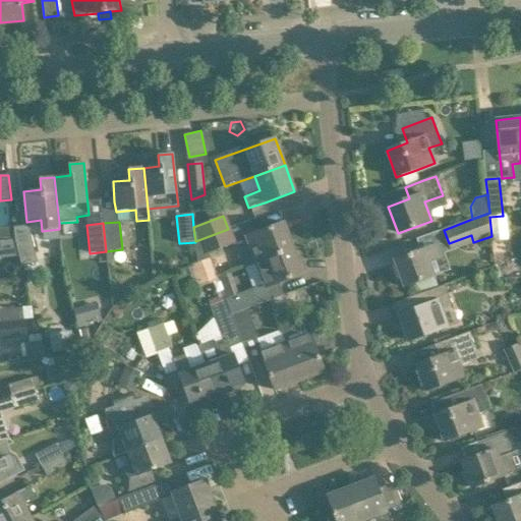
[(246,237),(255,263),(294,248),(284,223),(246,237)]
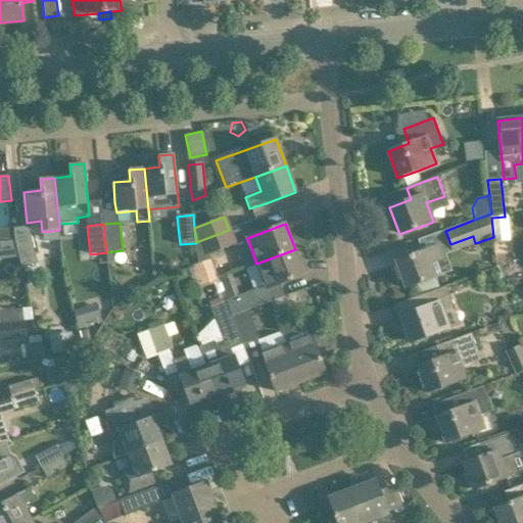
[(22,268),(38,264),(29,226),(14,228),(15,240),(22,268)]
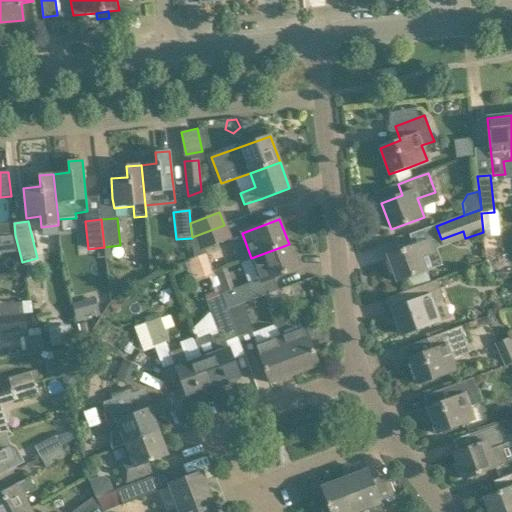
[(14,223),(0,224),(0,236),(15,235),(14,223)]
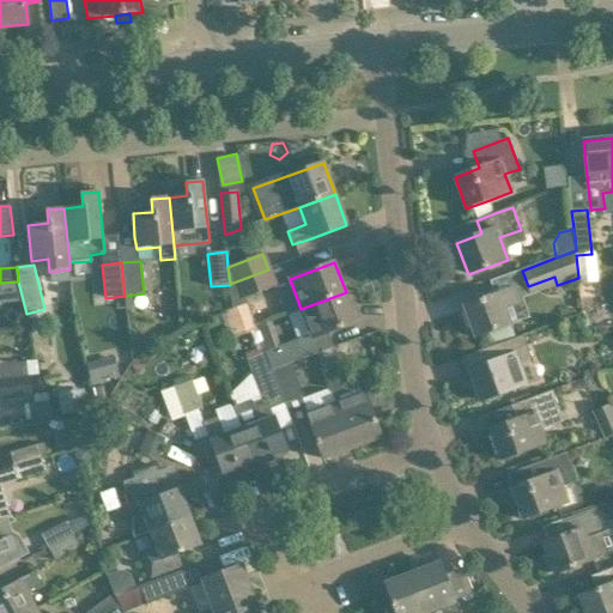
[(230,285),(232,309),(247,304),(246,298),(269,289),(275,286),(268,269),(230,284),(230,285)]
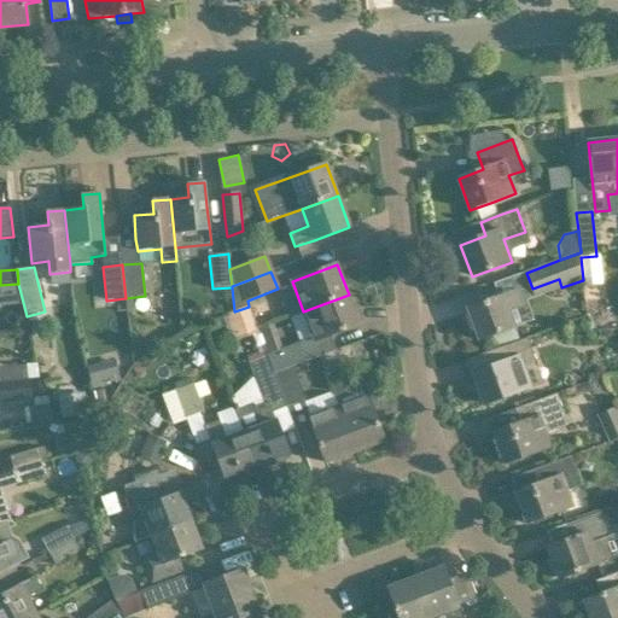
[(602,285),(584,287),(586,302),(604,301),(602,285)]
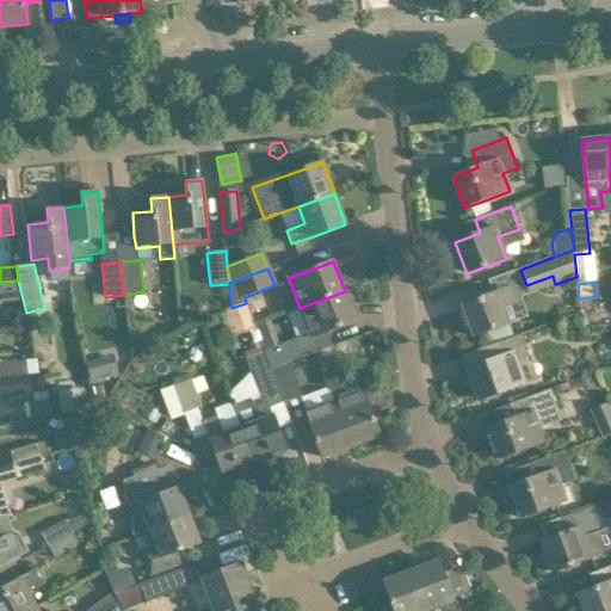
[(511,288),(483,297),(462,306),(473,337),(508,323),(503,307),(516,301),(511,288)]
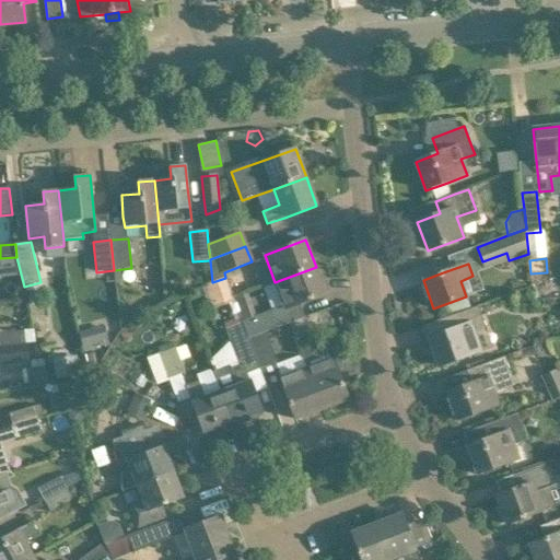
[(271,311),(247,319),(245,313),(248,312),(242,295),(234,298),(234,300),(241,316),(248,338),(266,331),(278,327),(290,324),(306,317),(301,304),(326,294),(325,290),(329,287),(323,270),(317,270),(316,267),(275,282),(283,306),(271,311)]
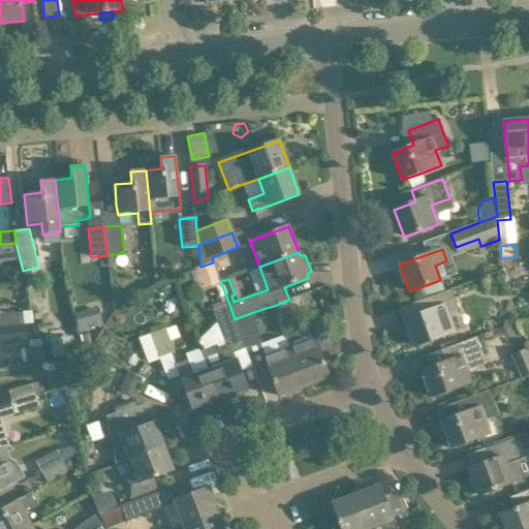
[(201,290),(221,283),(221,281),(213,262),(200,267),(193,270),(201,290)]
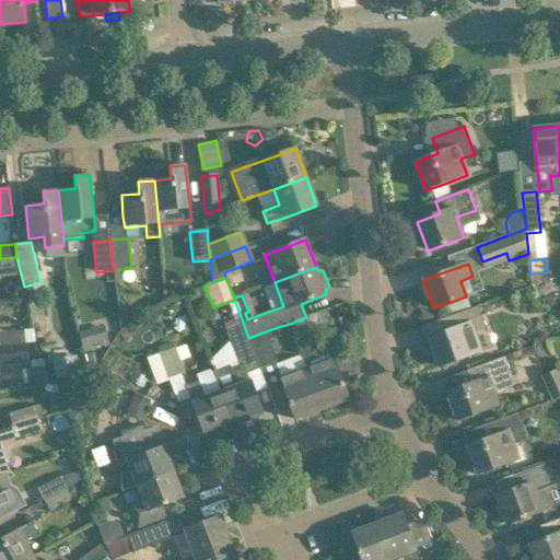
[(174,280),(165,281),(166,293),(175,293),(174,280)]
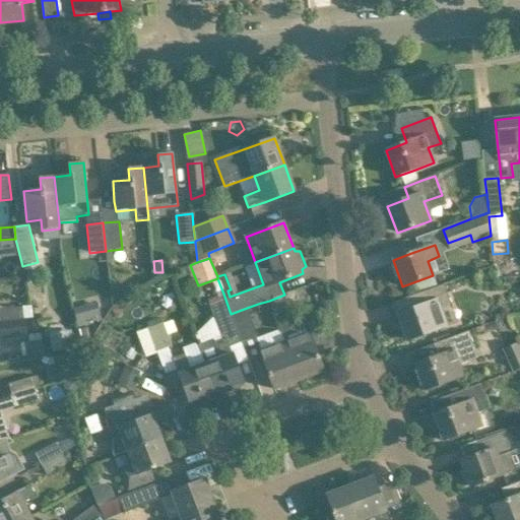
[(443,283),(432,288),(412,296),(417,307),(398,314),(408,340),(446,326),(441,311),(452,307),(443,283)]
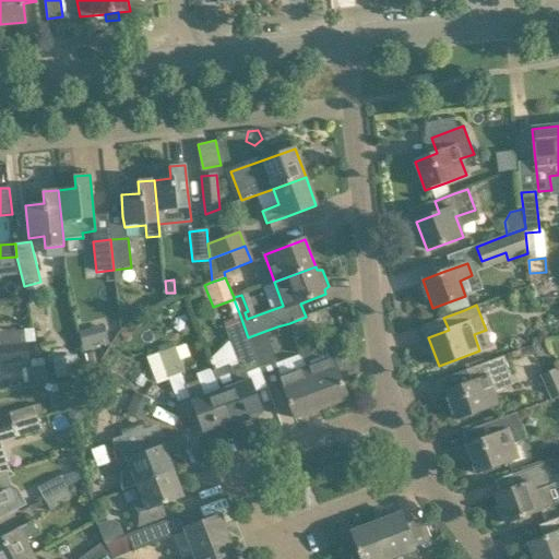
[(289,323),(295,337),(308,332),(332,323),(326,309),(306,317),(289,323)]
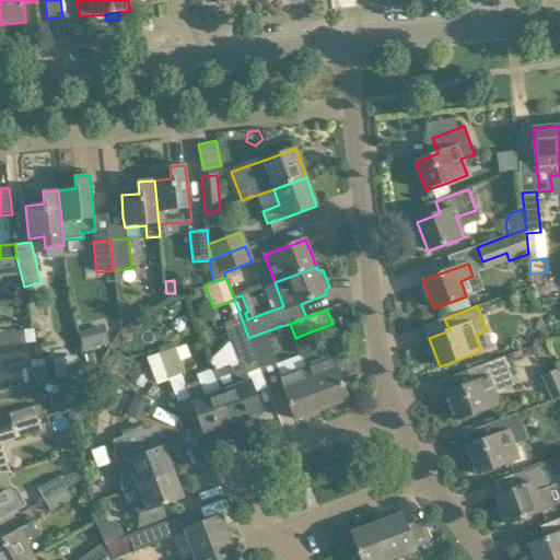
[(236,353),(253,347),(248,338),(241,316),(224,323),(226,329),(236,353)]
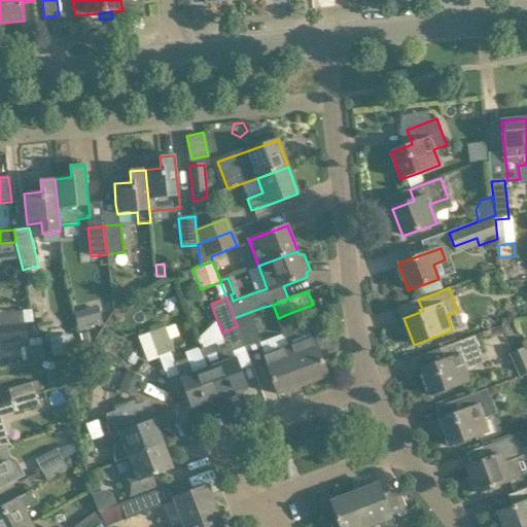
[(24,311),(0,313),(0,325),(6,325),(25,322),(34,321),(33,310),(24,311)]
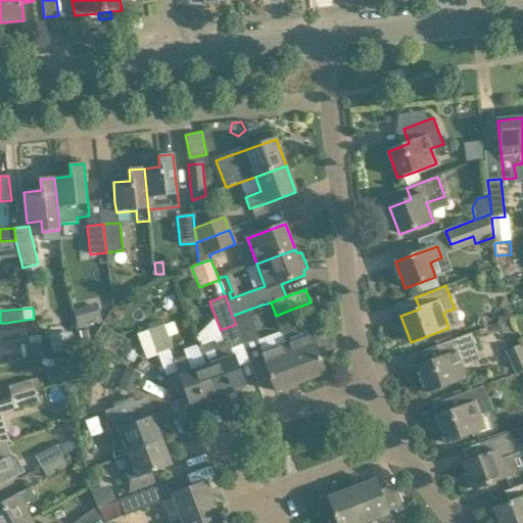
[(232,316),(236,324),(243,344),(258,338),(248,310),(232,316)]
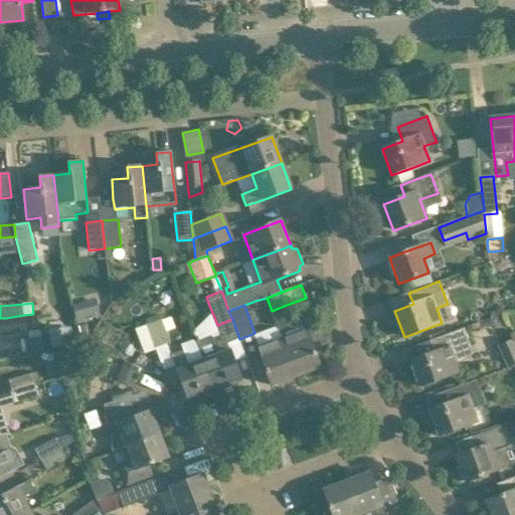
[(319,373),(317,369),(320,368),(302,317),(278,327),(282,339),(296,377),(305,374),(306,377),(319,373)]
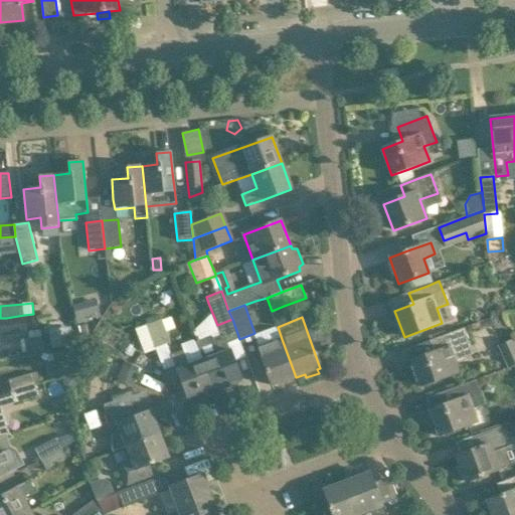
[(0,335),(8,334),(6,318),(0,318),(0,335)]
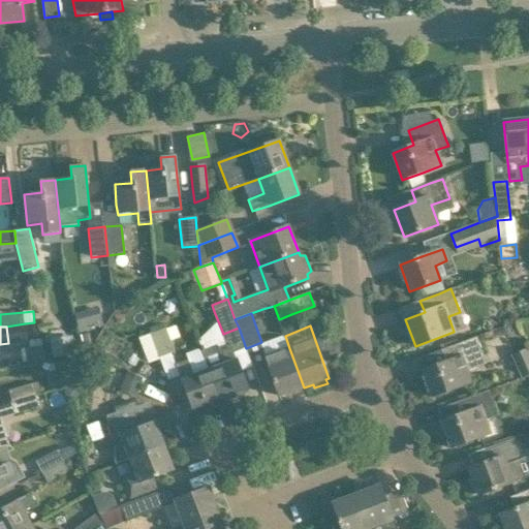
[(150,335),(158,358),(175,351),(165,329),(150,335)]
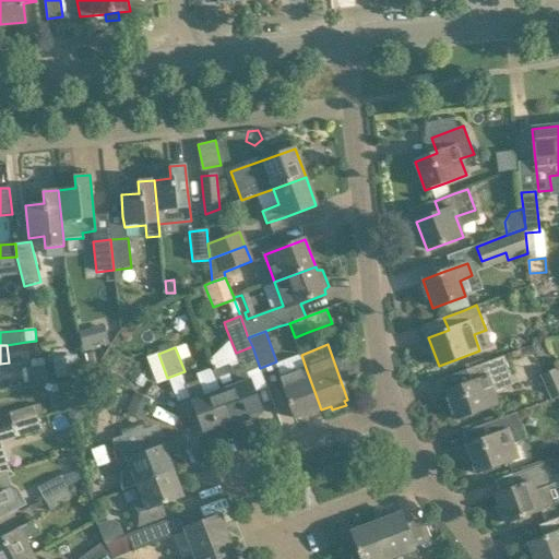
[(99,375),(94,352),(85,354),(91,377),(99,375)]
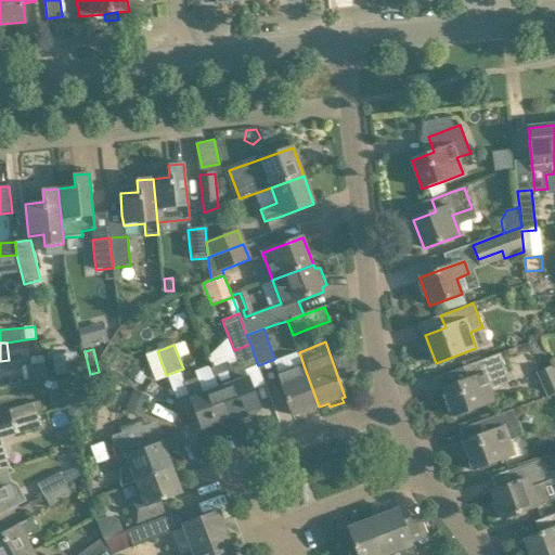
[(157,351),(145,356),(155,382),(167,377),(166,375),(157,351)]
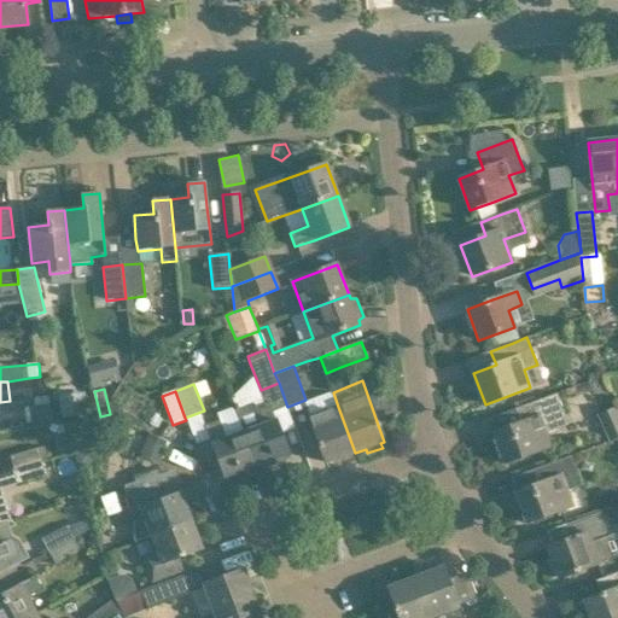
[(88,415),(86,392),(59,395),(62,418),(88,415)]
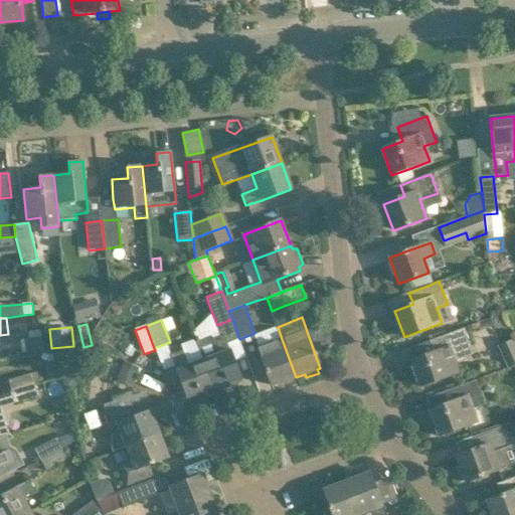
[(464,329),(448,335),(428,341),(433,353),(411,360),(420,387),(440,380),(459,373),(455,362),(466,358),(461,344),(468,341),(464,329)]
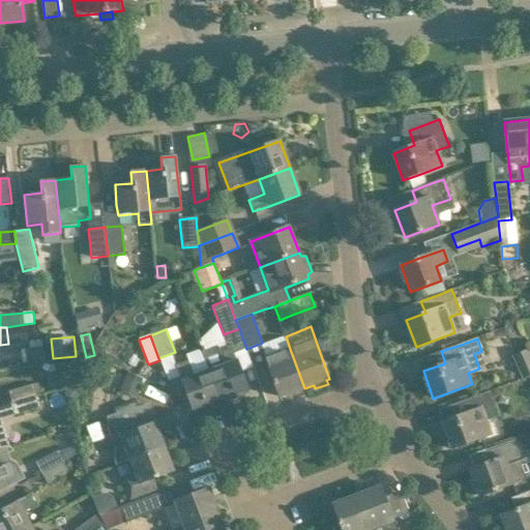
[(225,364),(209,370),(219,400),(248,389),(237,360),(231,344),(218,349),(225,364)]
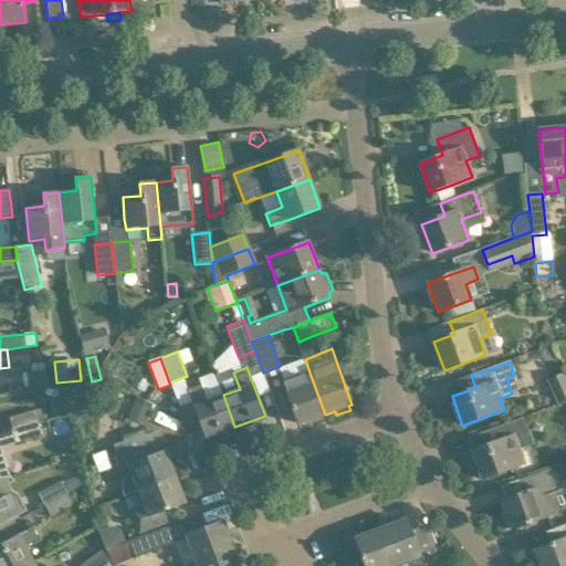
[(325,415),(310,373),(283,383),(299,425),(325,415)]
